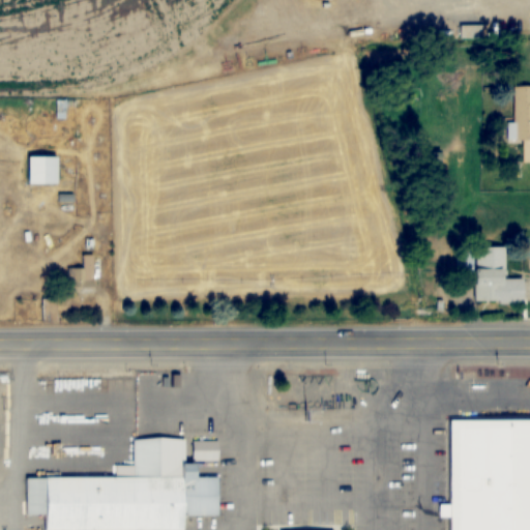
[(529,160),(529,86),(513,86),(512,140),(529,140),(529,148),(529,162),(529,160)]
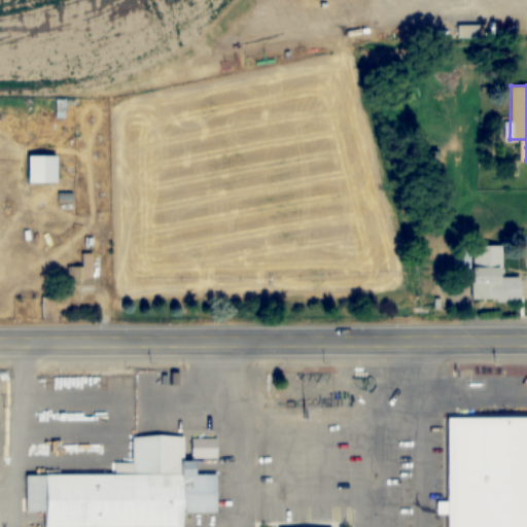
[(57,155),(28,155),(28,183),(57,183),(57,155)]
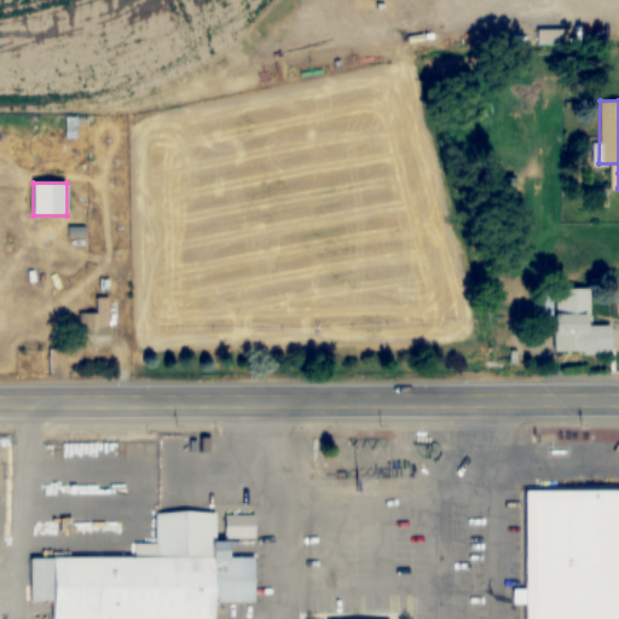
[(590,288),(557,289),(557,354),(613,354),(613,325),(590,325),(590,288)]
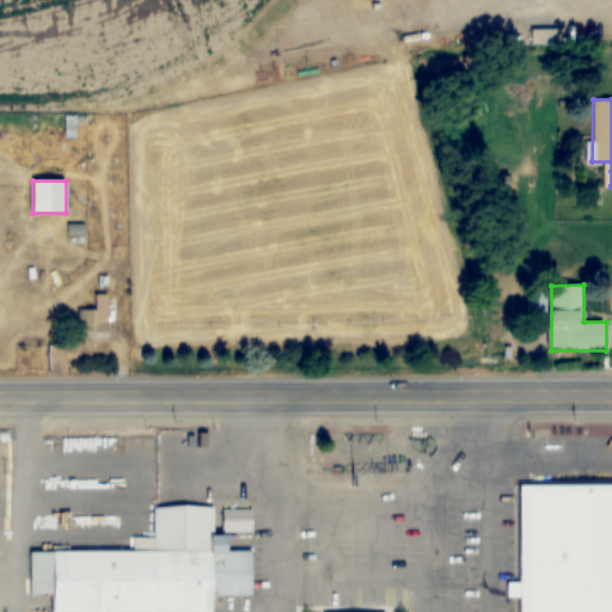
[(108,295),(95,295),(95,310),(78,310),(78,338),(109,338),(108,295)]
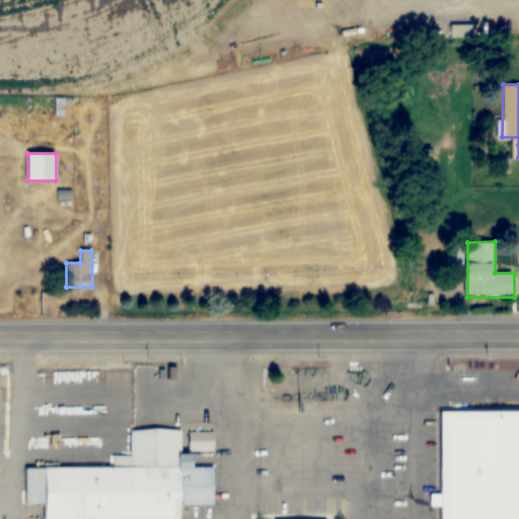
[(518,518),(518,411),(452,412),(452,470),(440,471),(440,518),(518,518)]
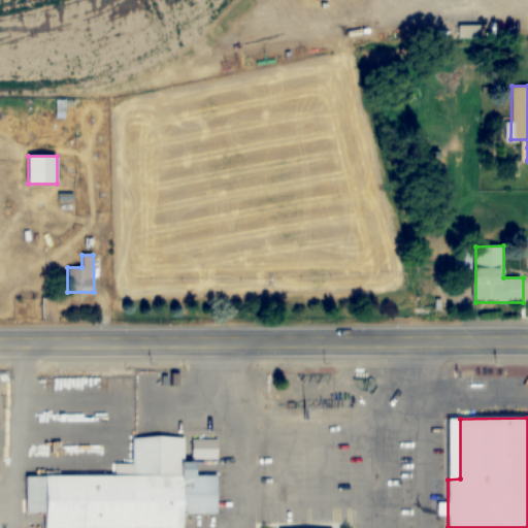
[(182,462),(197,462),(197,474),(212,474),(212,512),(29,512),(29,474),(116,474),(116,462),(134,462),(134,439),(182,439),(182,462)]
